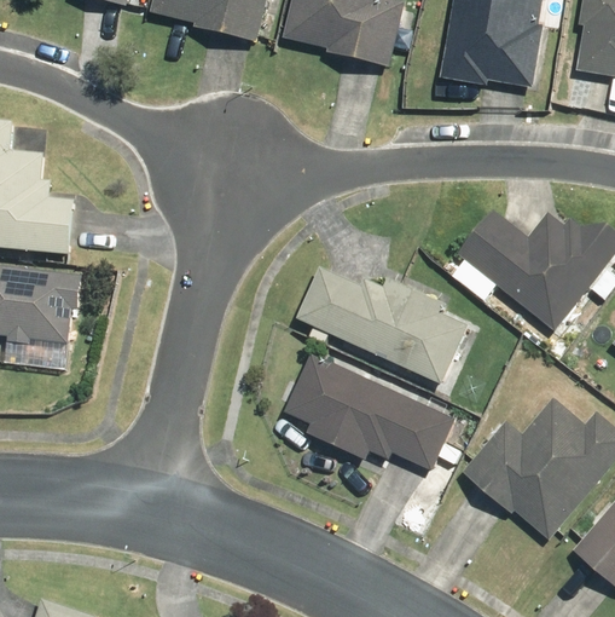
[(152,0),(150,12),(193,22),(192,27),(255,41),(265,0),(152,0)]
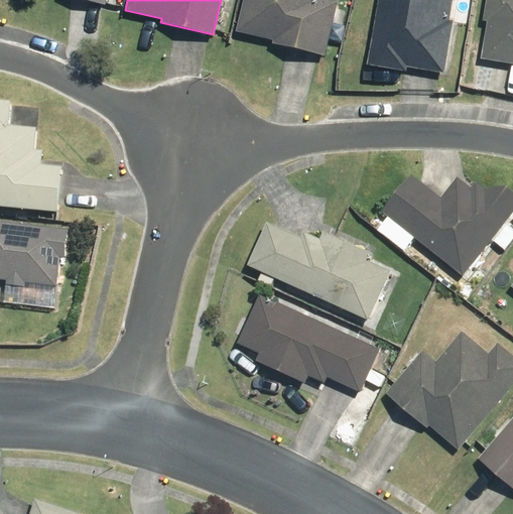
[(244,0),(237,32),(272,40),(271,44),(324,55),(336,1),(331,0),(244,0)]
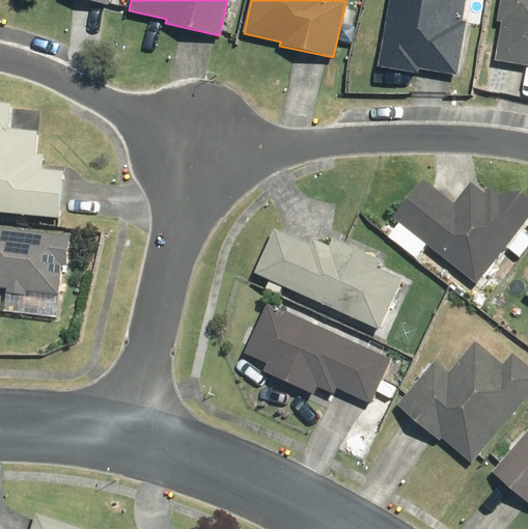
[(388,0),(378,65),(419,72),(419,68),(453,74),(465,0),(388,0)]
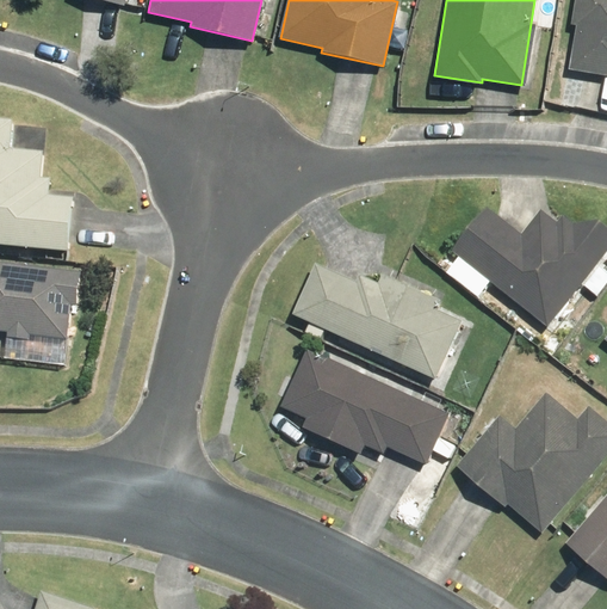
[(573,0),(569,25),(575,25),(568,68),(606,74),(606,0),(573,0)]
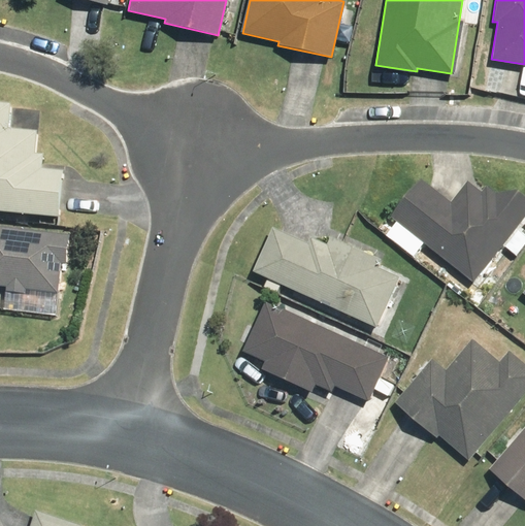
[(12,102),(0,100),(0,208),(62,215),(65,169),(41,167),(42,154),(35,154),(37,130),(10,128),(12,102)]
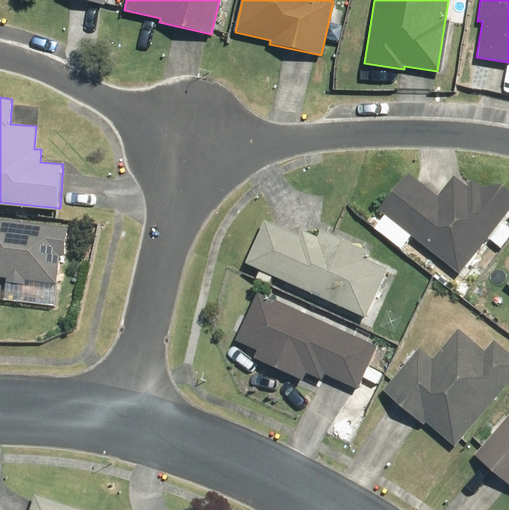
[(408,173),(378,209),(459,275),(508,213),(508,191),(502,185),(479,186),(470,179),(465,186),(451,175),(435,195),(408,173)]
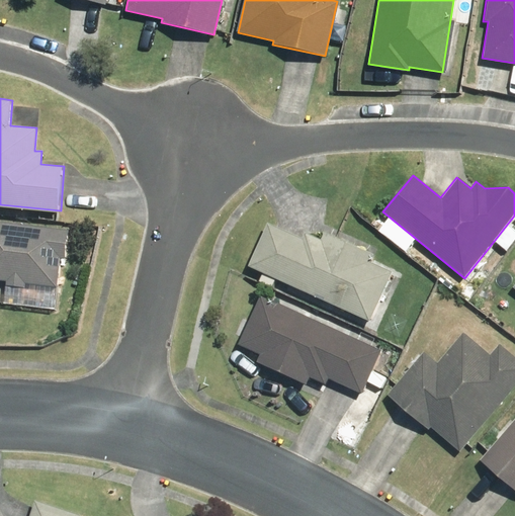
[(0,280),(4,281),(4,285),(23,287),(24,283),(56,286),(59,259),(66,259),(69,230),(0,223),(0,280)]
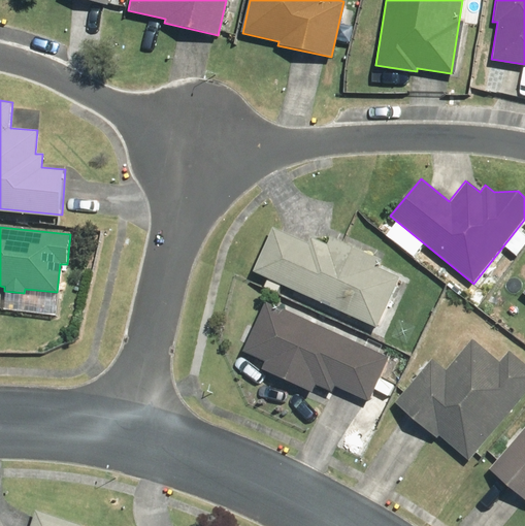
[(273,227),(253,270),(375,327),(399,277),(375,266),(380,258),(330,235),(326,244),(309,236),(306,242),(273,227)]
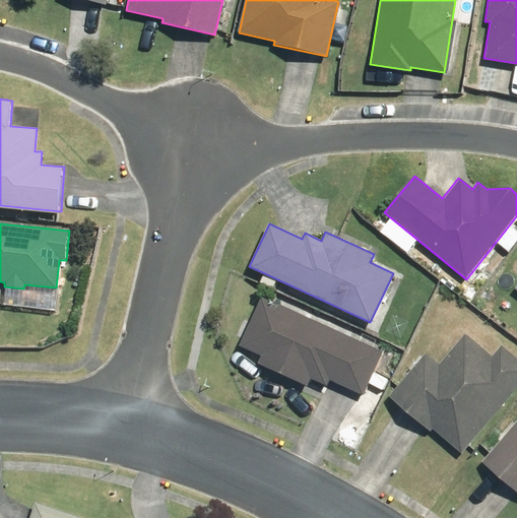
[(382,350),(259,297),(238,346),(260,357),(255,368),(305,390),(310,378),(325,385),(327,382),(362,397),(382,350)]
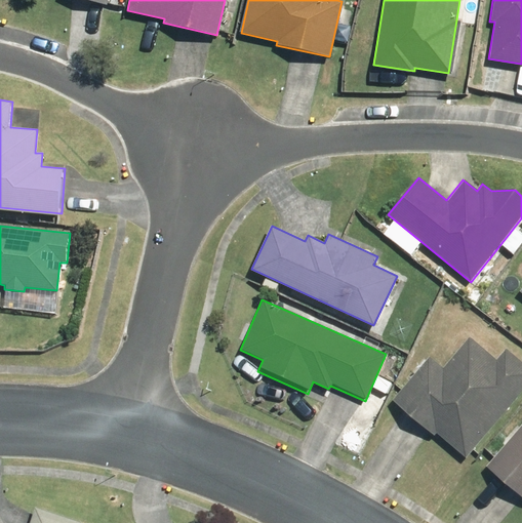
[(429,356),(392,400),(464,460),(521,391),(521,358),(508,346),(495,360),(469,336),(443,367),(429,356)]
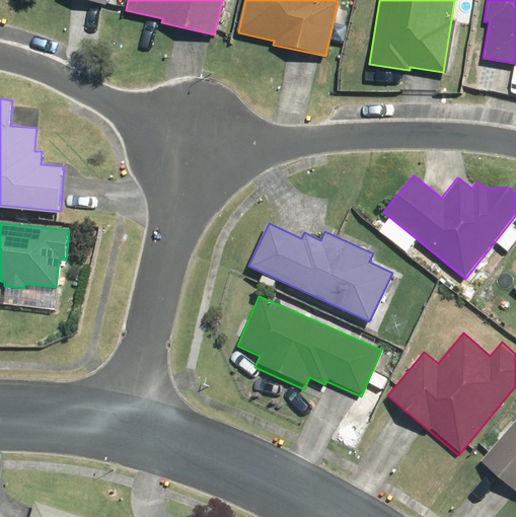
[(515,418),(481,461),(515,490),(515,418)]
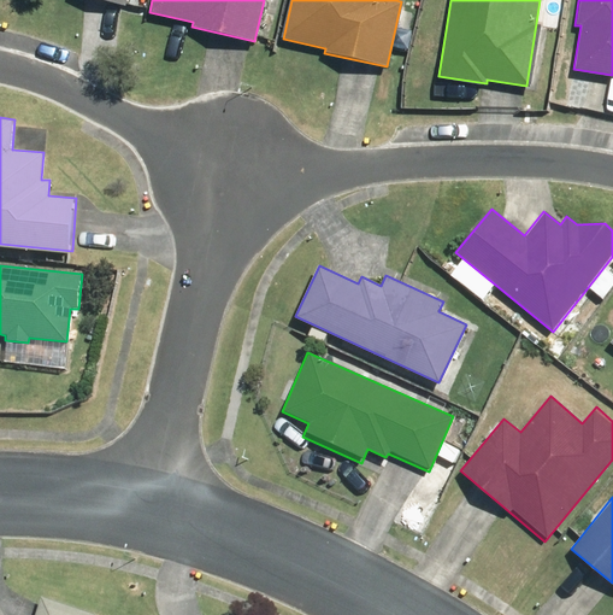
[(93,614),(40,597),(34,614),(93,614)]
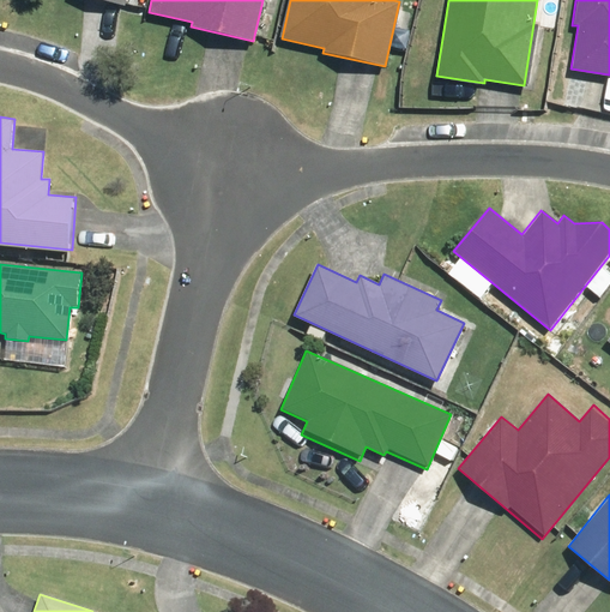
All buildings are outlined.
